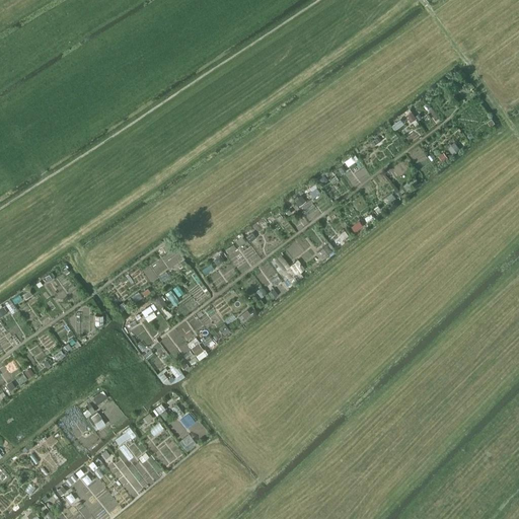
[(412,110),(405,116),(411,123),(417,119),(412,110)]
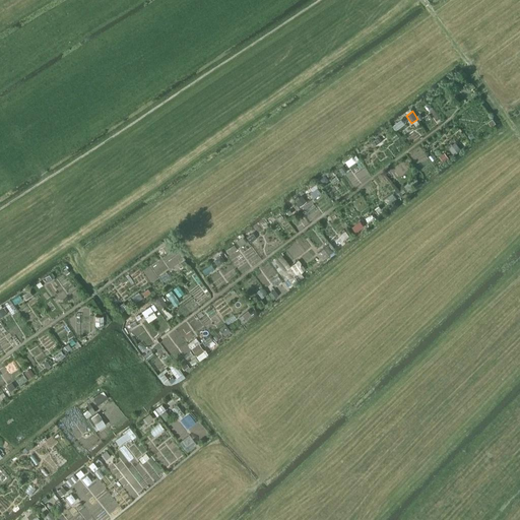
[(373,141),(369,144),(374,150),(378,148),(373,141)]
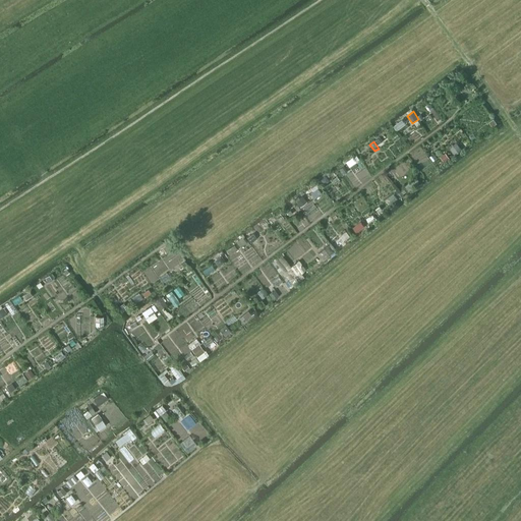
[(458,145),(451,150),(455,155),(462,150),(458,145)]
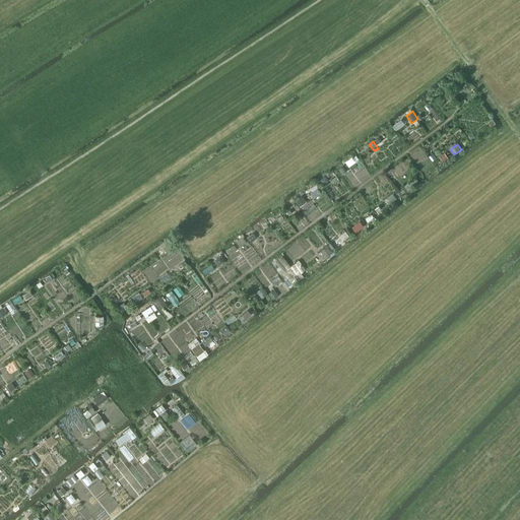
[(445,153),(440,156),(443,163),(448,158),(445,153)]
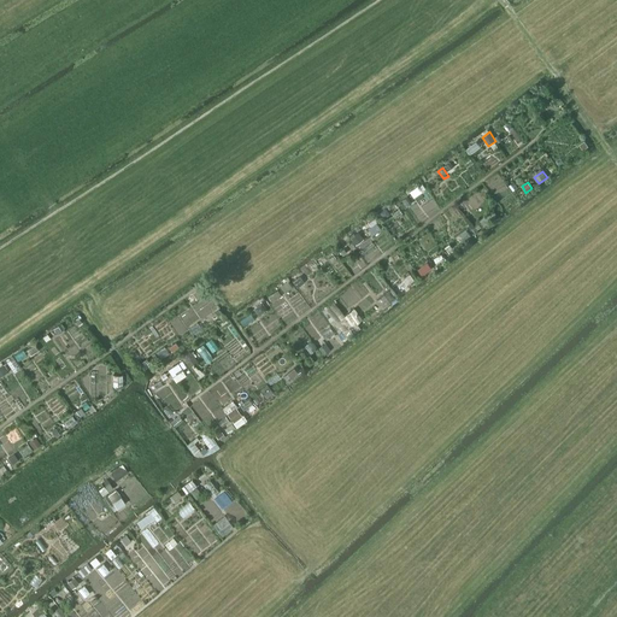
[(417,186),(409,192),(413,198),(422,192),(417,186)]
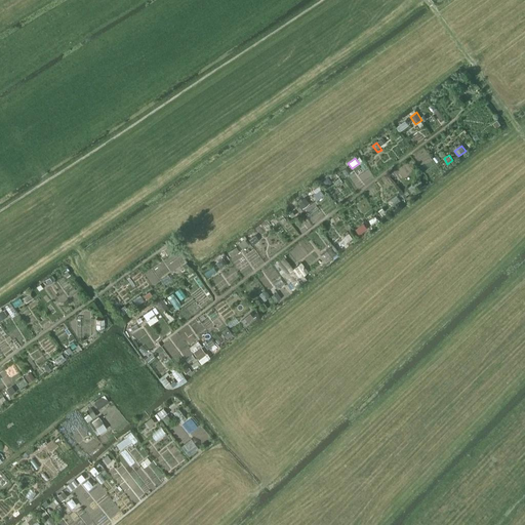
[(346,167),(339,171),(344,177),(350,173),(346,167)]
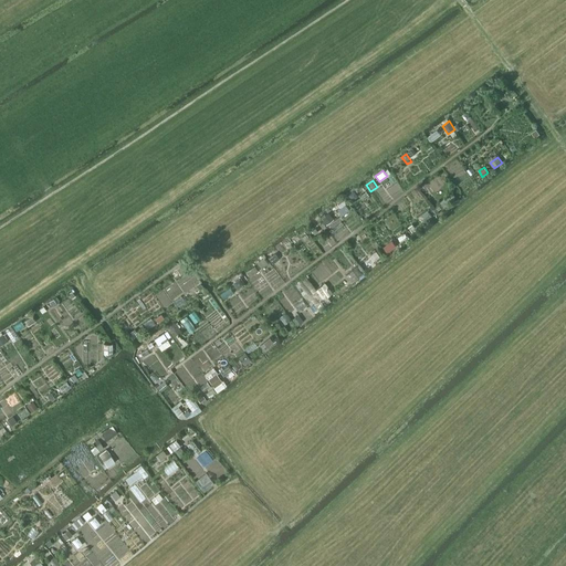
[(449,196),(440,202),(444,208),(452,201),(449,196)]
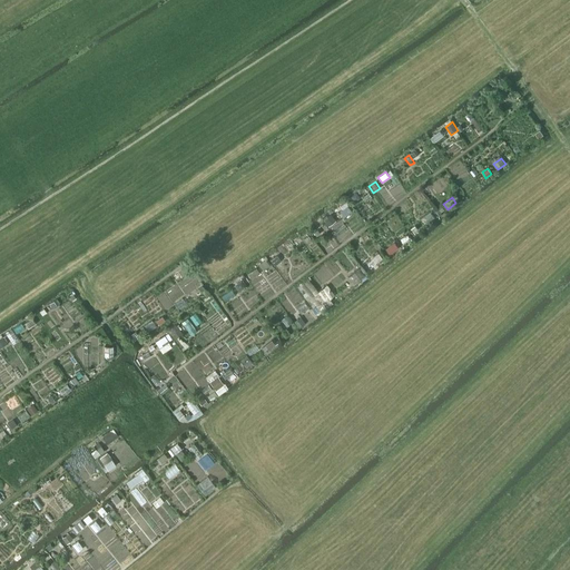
[(330,214),(323,219),(328,227),(335,222),(330,214)]
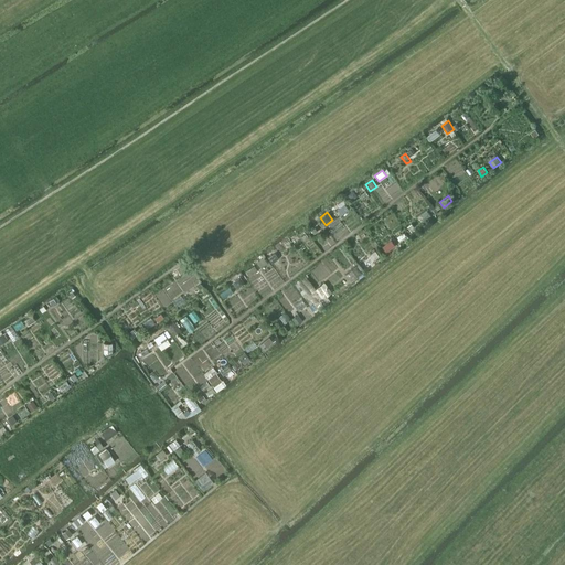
[(404,233),(397,237),(401,243),(407,238),(404,233)]
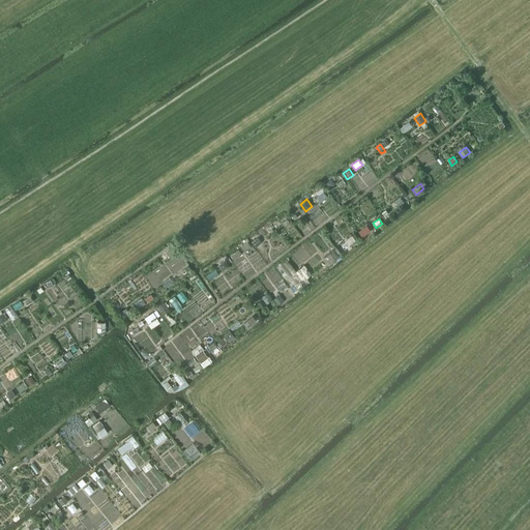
[(247,242),(240,246),(244,252),(251,247),(247,242)]
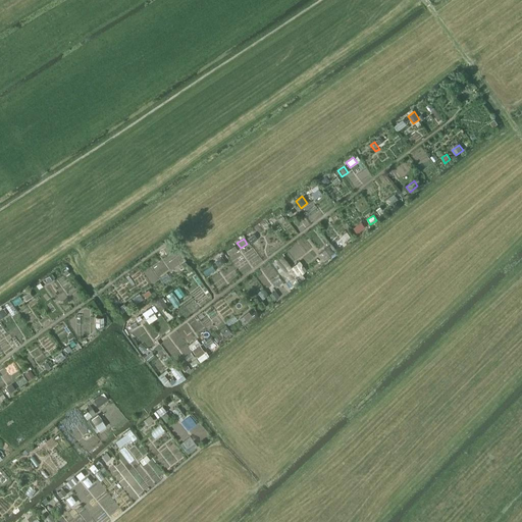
[(330,245),(329,246),(333,252),(341,247),(334,241),(329,244),(330,245)]
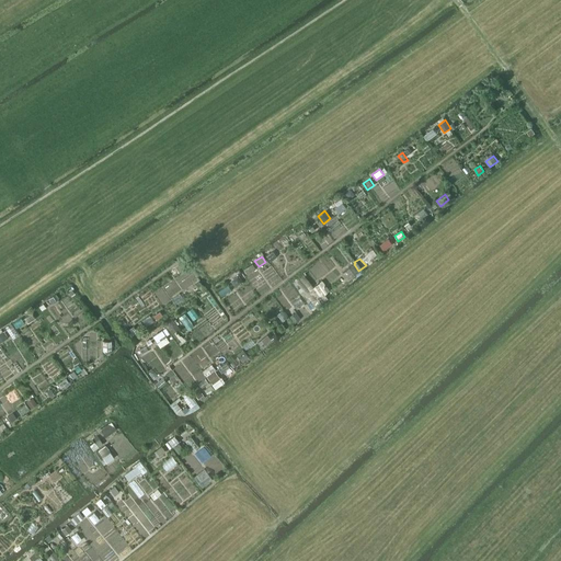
[(252,264),(243,270),(247,275),(255,270),(252,264)]
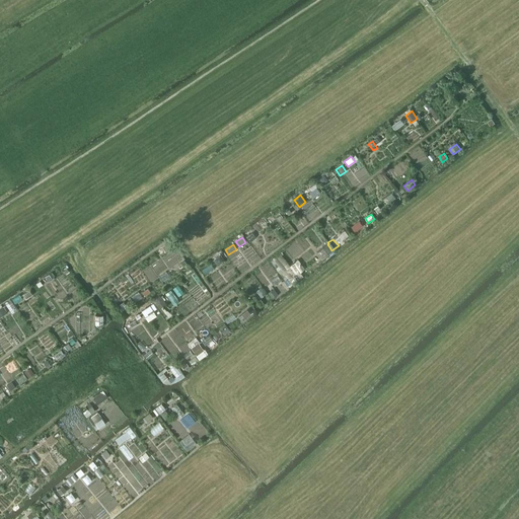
[(327,244),(322,247),(327,254),(332,250),(331,250),(327,244)]
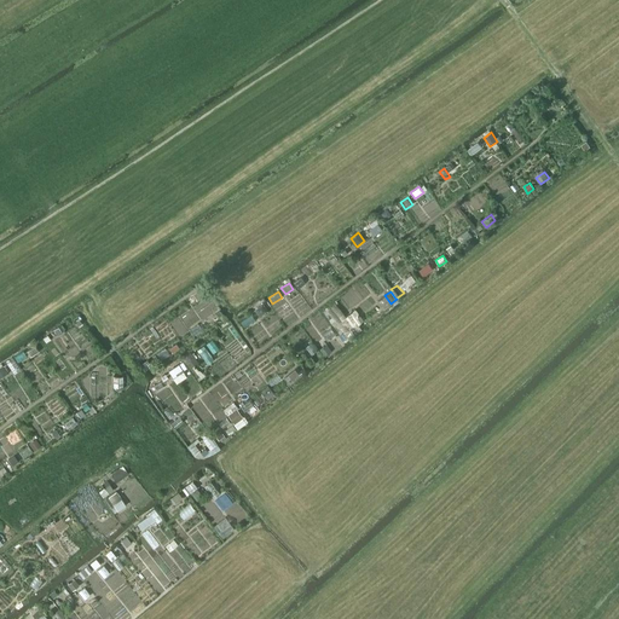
[(385,295),(377,301),(383,310),(391,304),(385,295)]
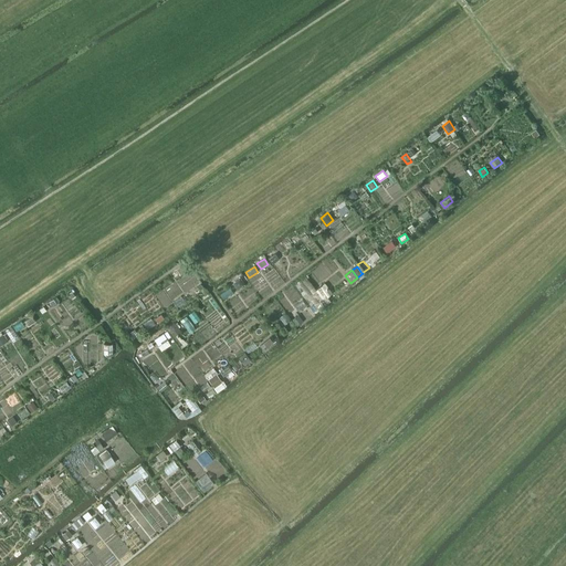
[(239,279),(232,283),(237,289),(243,284),(239,279)]
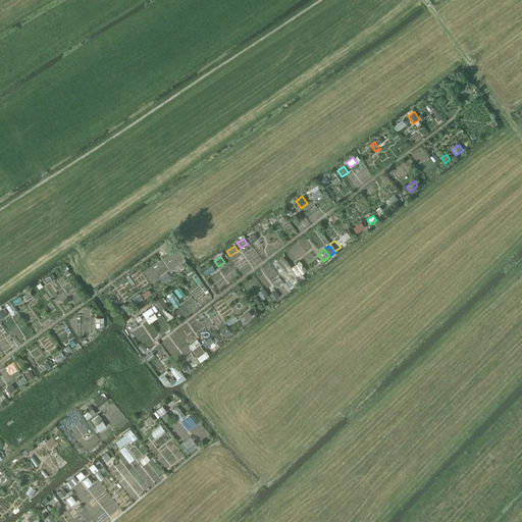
[(300,261),(291,267),(297,275),(298,275),(299,276),(301,274),(306,270),(300,261)]
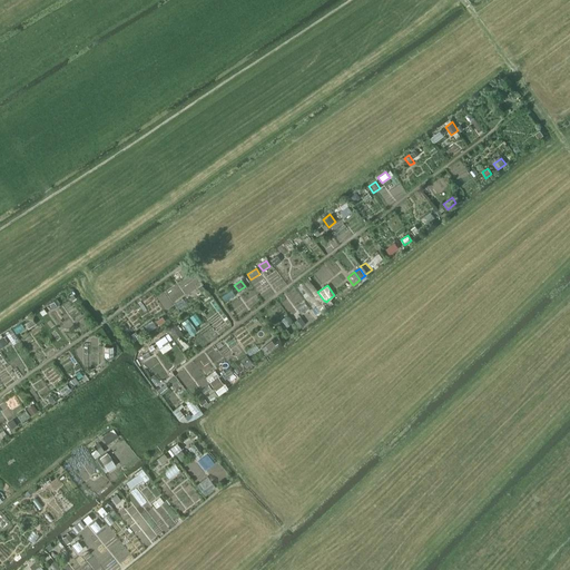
[(324,301),(312,310),(316,316),(333,304),(328,300),(326,302),(325,301),(324,301)]
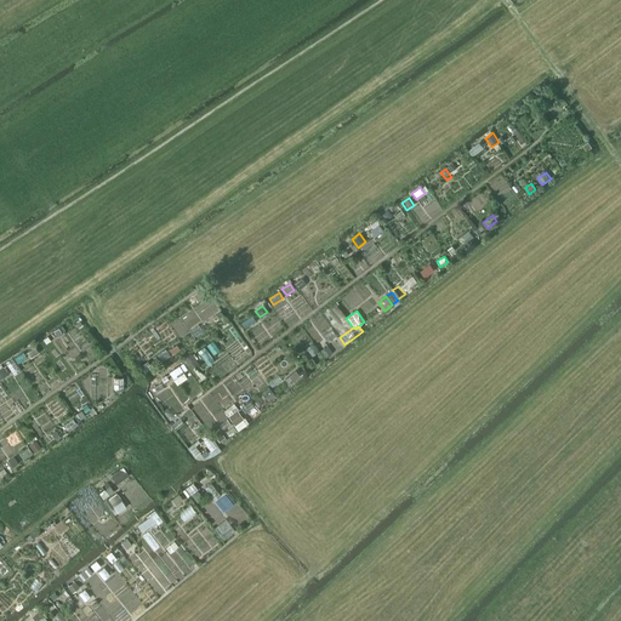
[(326,346),(320,351),(326,358),(332,353),(326,346)]
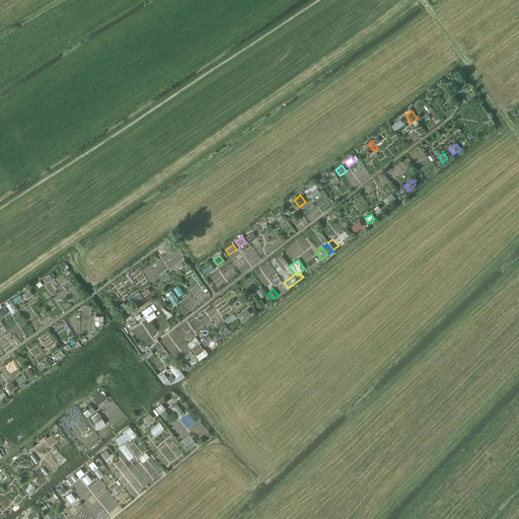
[(29,290),(22,295),(25,299),(32,295),(29,290)]
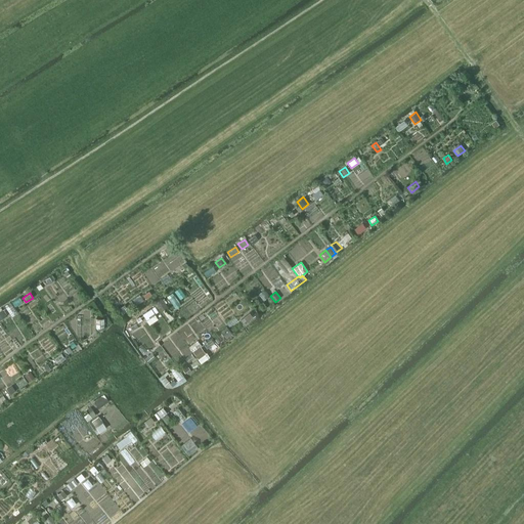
[(14,300),(12,302),(14,306),(22,302),(18,297),(14,300)]
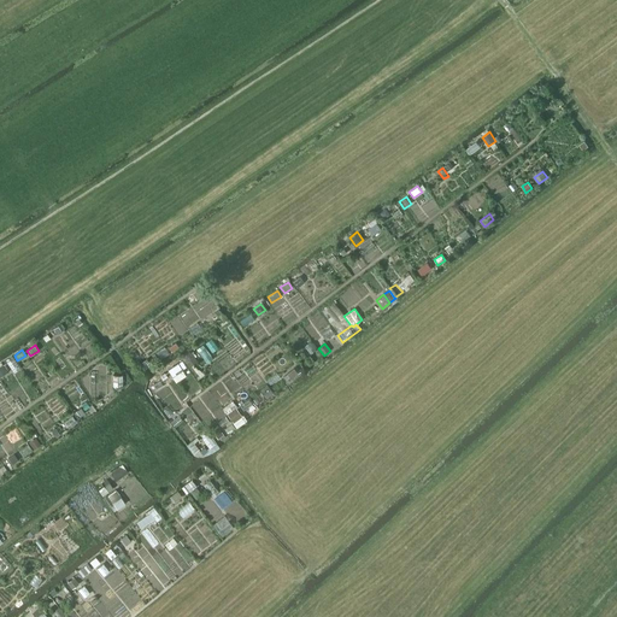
[(189,351),(181,357),(188,368),(197,362),(189,351)]
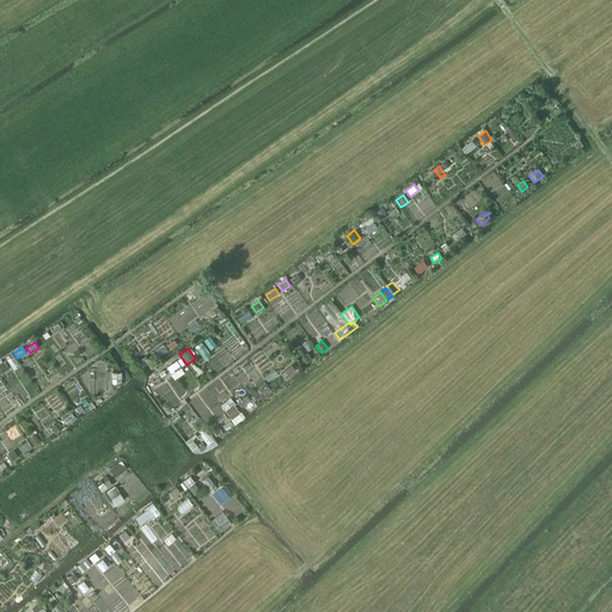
[(191,362),(188,366),(196,377),(202,372),(191,362)]
